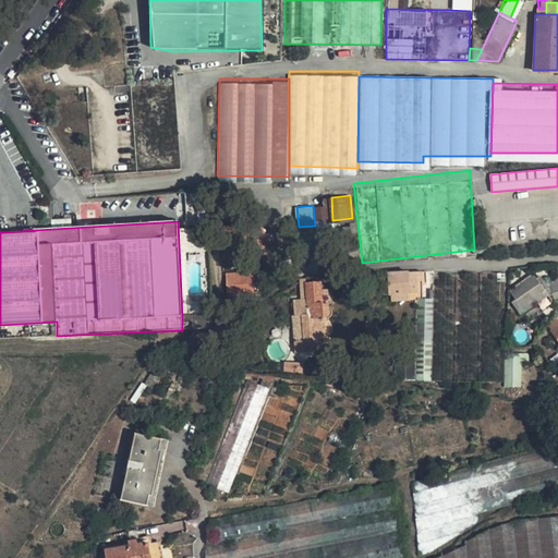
[(352,225),(298,230),(300,252),(354,244),(352,225)]
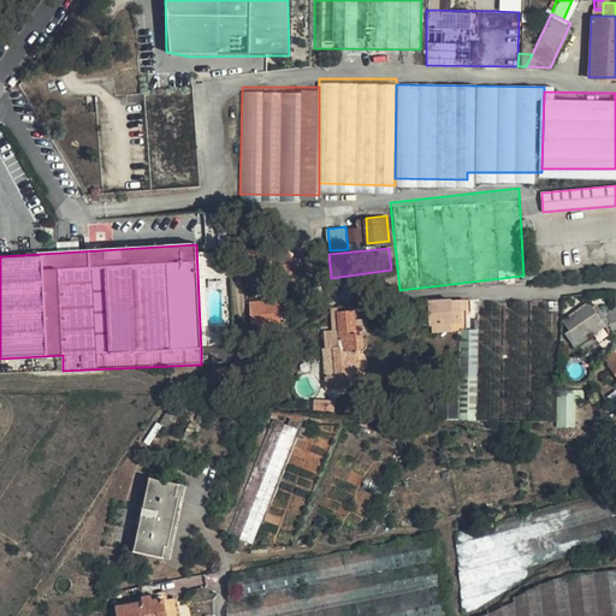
[(280,294),(248,297),(250,323),(284,320),(280,294)]
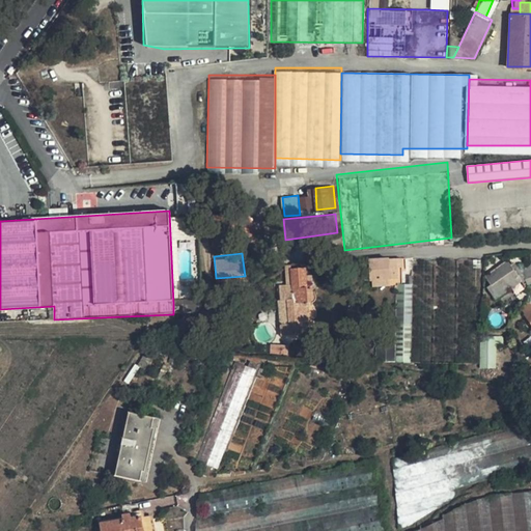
[(399,256),(370,258),(371,277),(401,274),(400,266),(399,256)]
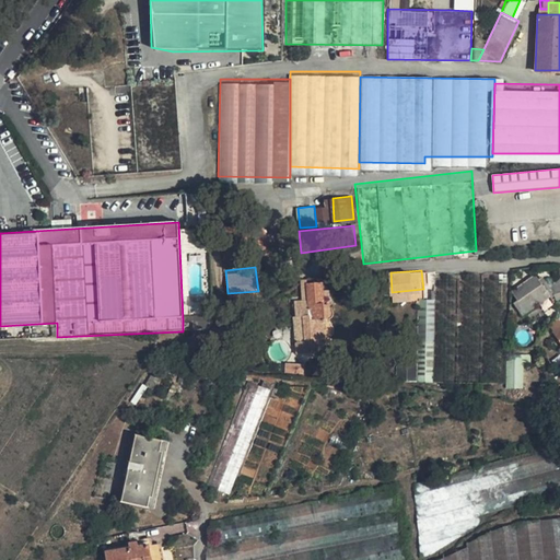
[(548,292),(541,281),(534,270),(511,287),(517,298),(514,300),(522,311),(548,292)]
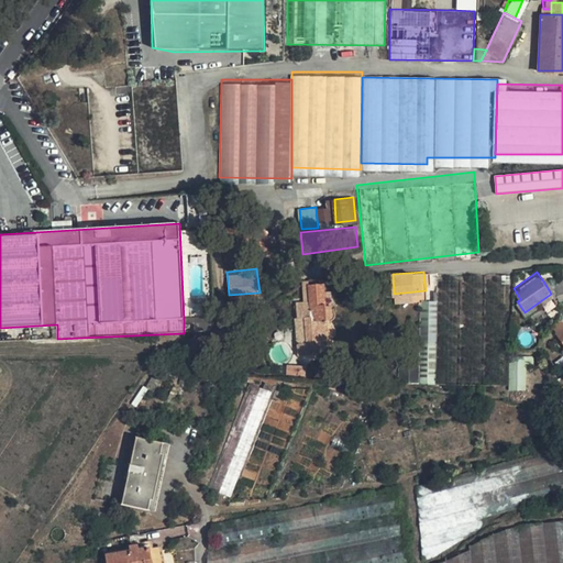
[(562,297),(562,276),(553,280),(561,298),(562,297)]
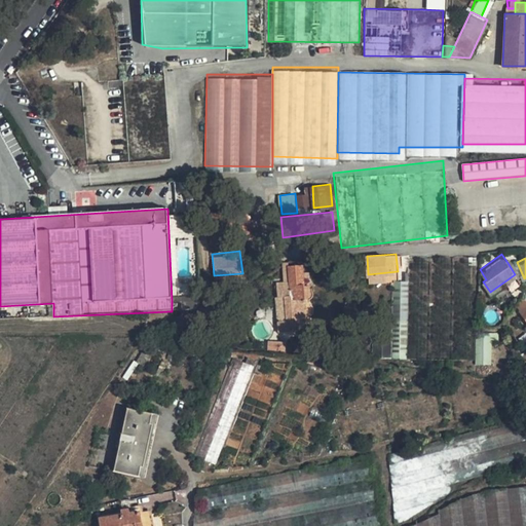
[(303,265),(290,266),(291,283),(292,290),(293,295),(288,295),(289,320),(282,321),(283,330),(309,329),(303,265)]
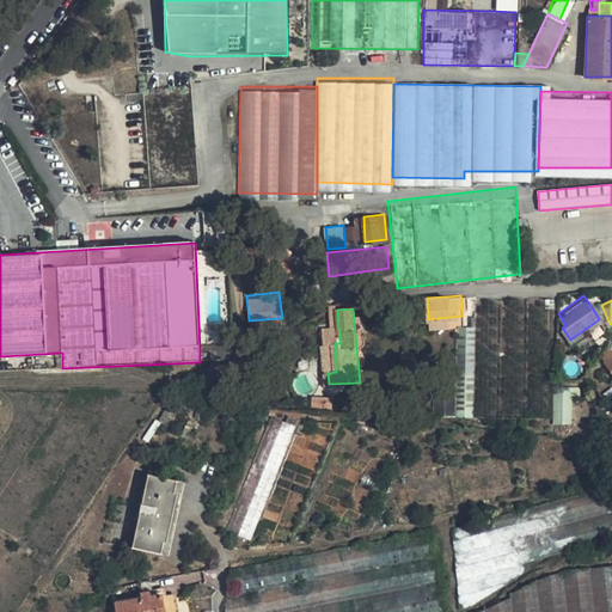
[(457,373),(473,373),(475,328),(457,328),(457,373)]
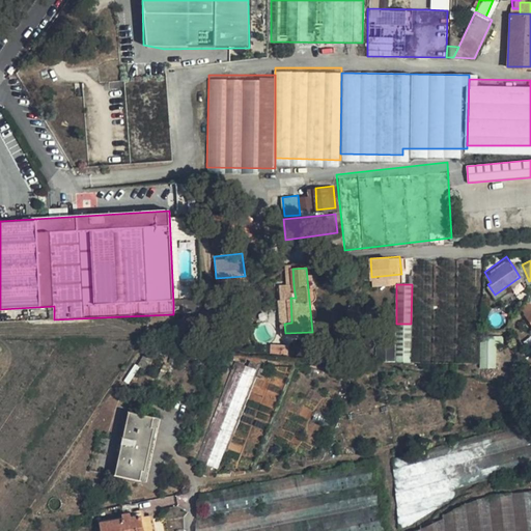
[(280,294),(295,292),(294,285),(279,286),(280,294)]
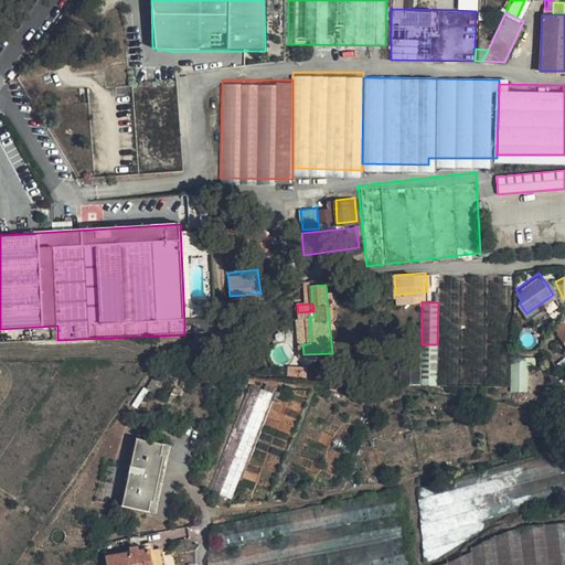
[(301,318),(302,344),(310,343),(309,317),(301,318)]
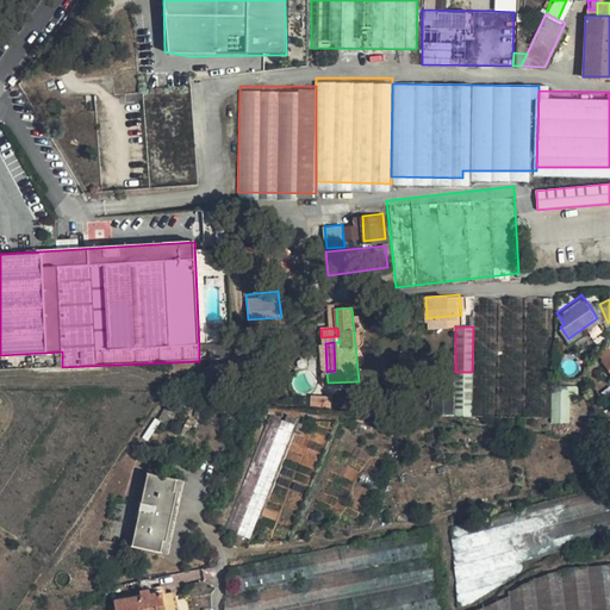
[(609,344),(598,353),(609,369),(609,344)]
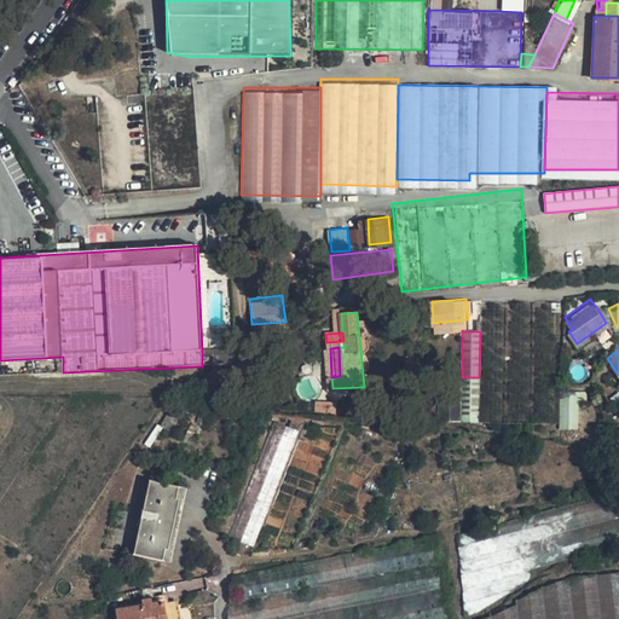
[(577,397),(559,397),(560,429),(579,428),(577,397)]
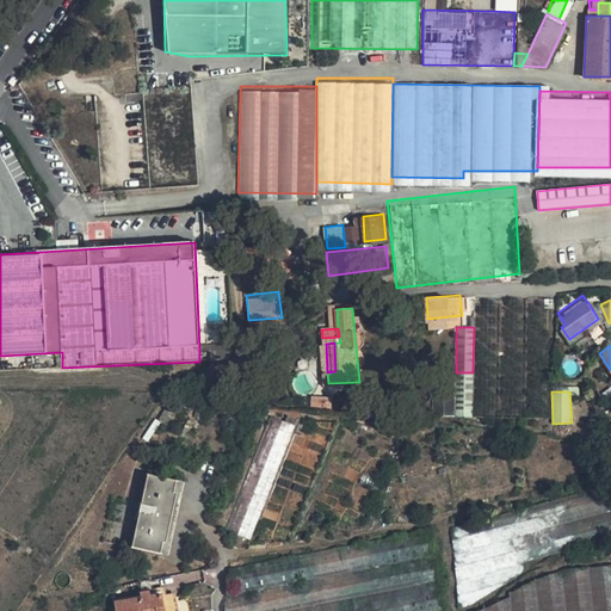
[(270,415),(226,530),(252,539),(295,426),(270,415)]
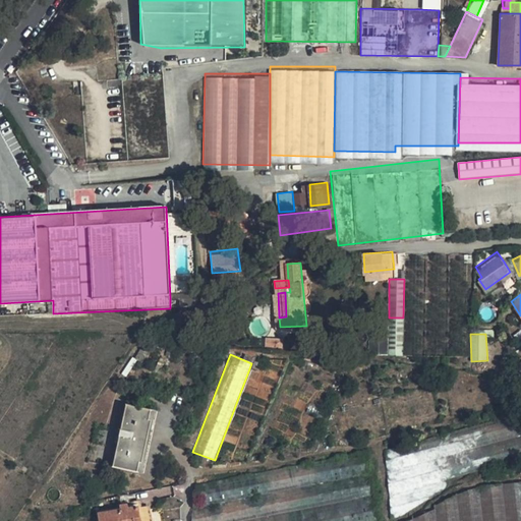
[(126,405),(114,466),(142,472),(156,411),(126,405)]
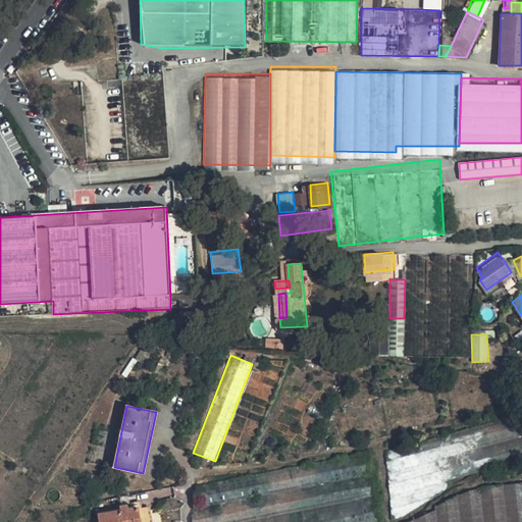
[(387,452),(393,516),(414,512),(446,491),(445,483),(521,461),(521,438),(517,416),(387,452)]
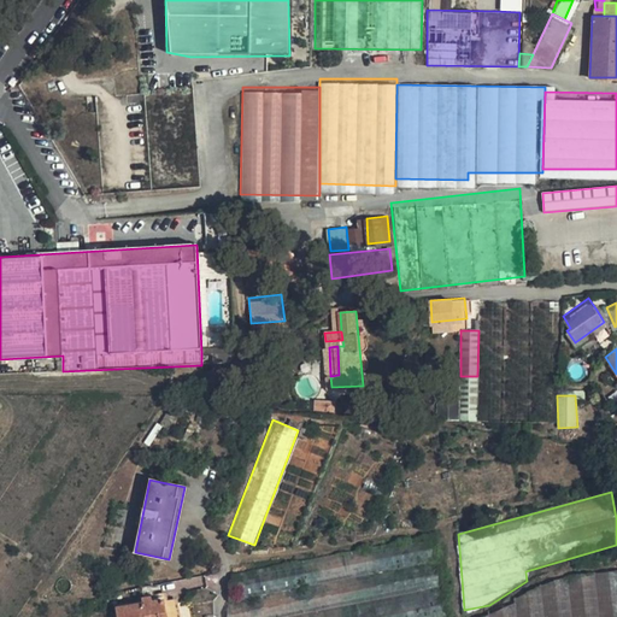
[(515,604),(486,616),(616,616),(616,571),(581,575),(553,581),(515,600),(515,604)]
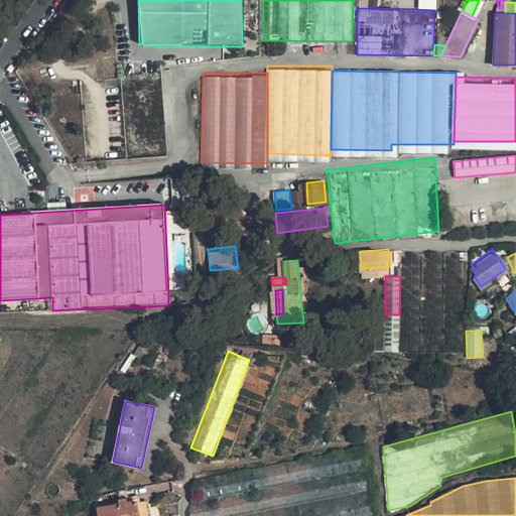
[(119,504),(99,507),(99,515),(140,515),(139,504),(138,502),(127,503),(126,498),(118,500),(119,504)]
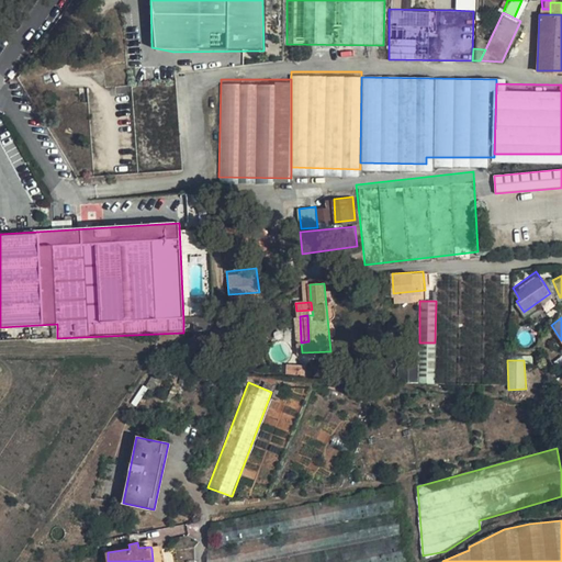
[(192,546),(173,549),(177,561),(195,559),(192,546)]
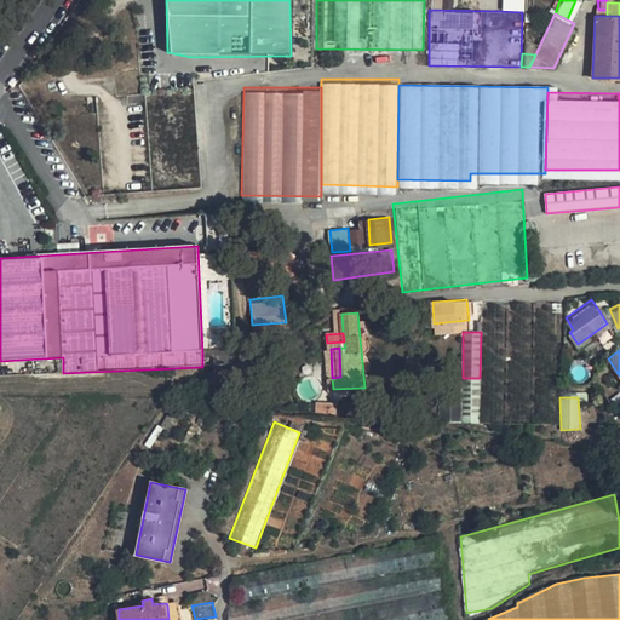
[(167,606),(168,619),(185,619),(183,603),(167,606)]
